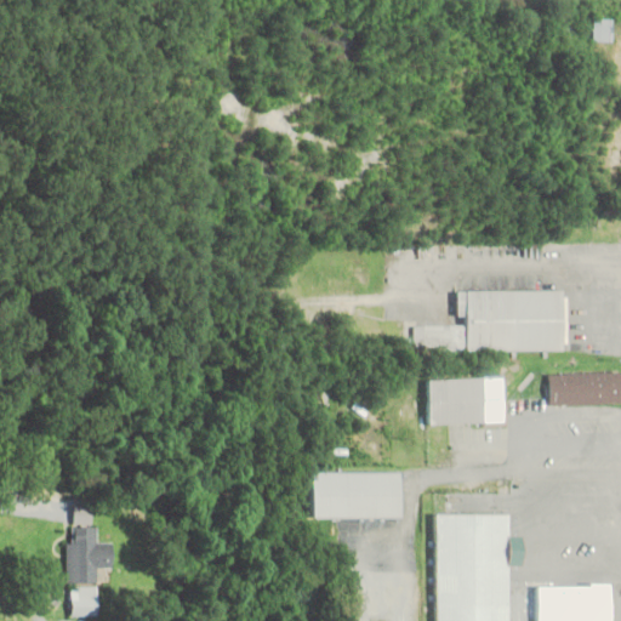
[(592,41),(610,41),(610,20),(592,20),(592,41)]
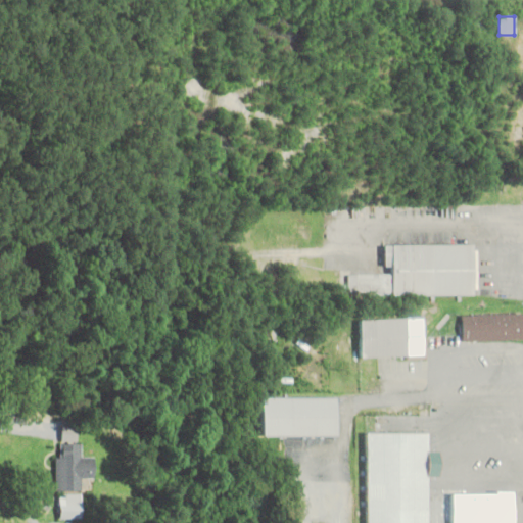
[(349,294),(475,294),(475,244),(388,244),(388,274),(349,274),(349,294)]
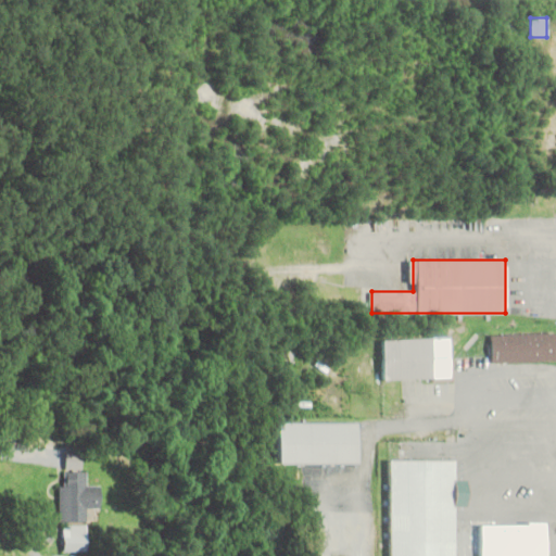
[(491,333),(491,363),(554,363),(554,333),(491,333)]
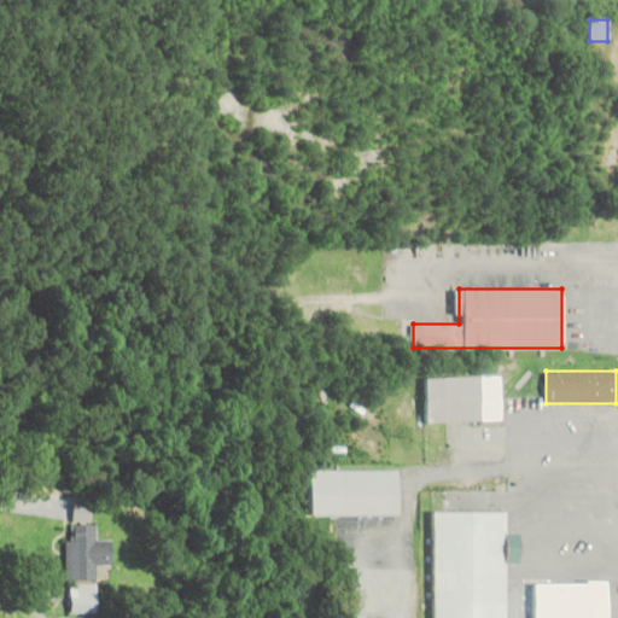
[(425,375),(426,421),(501,420),(501,375),(425,375)]
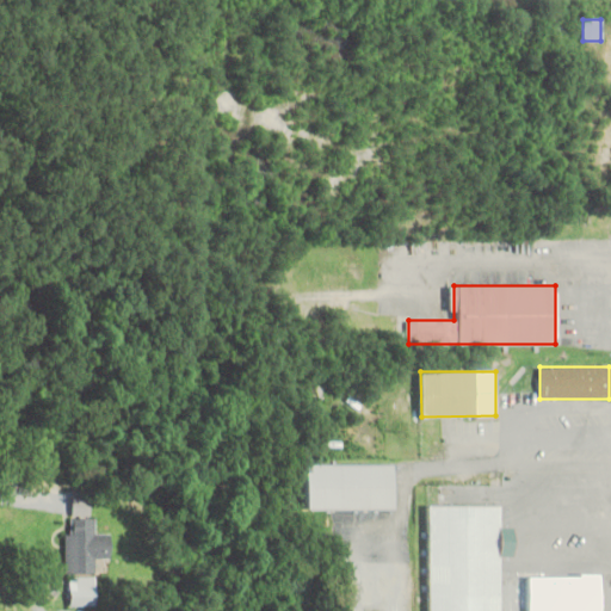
[(301,508),(394,508),(394,464),(301,464),(301,508)]
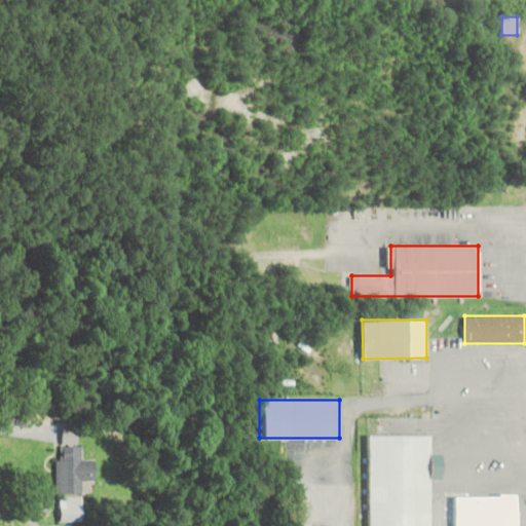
[(367,525),(429,525),(430,478),(439,478),(439,455),(430,455),(430,435),(368,435),(367,525)]
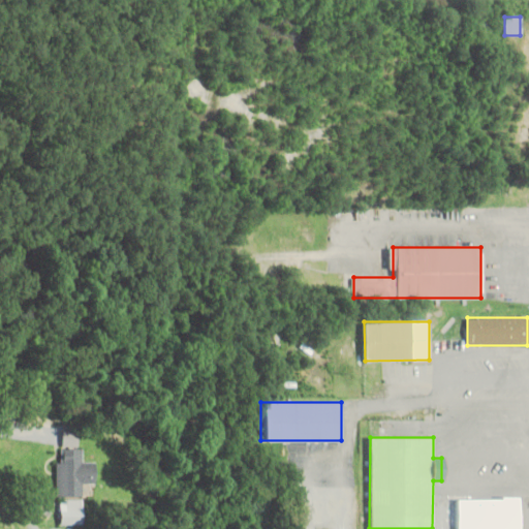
[(82,497),(83,485),(93,485),(94,460),(82,460),(83,448),(64,448),(63,459),(56,459),(55,496),(82,497)]
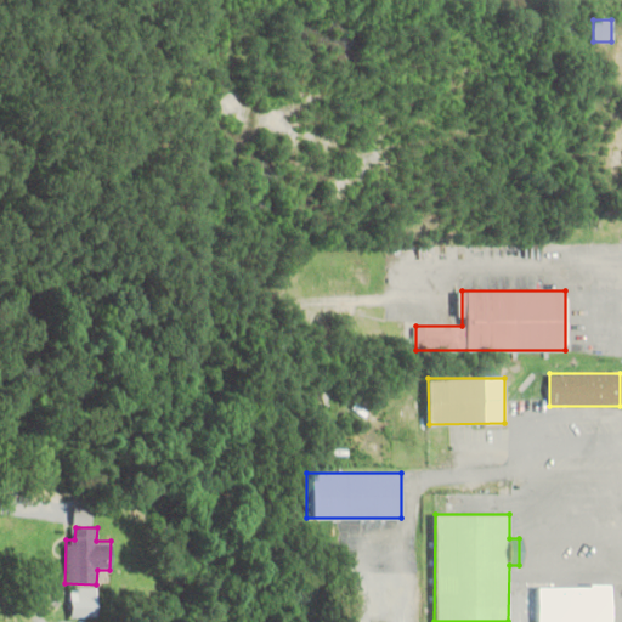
[(536,621),(610,621),(610,584),(536,584),(536,621)]
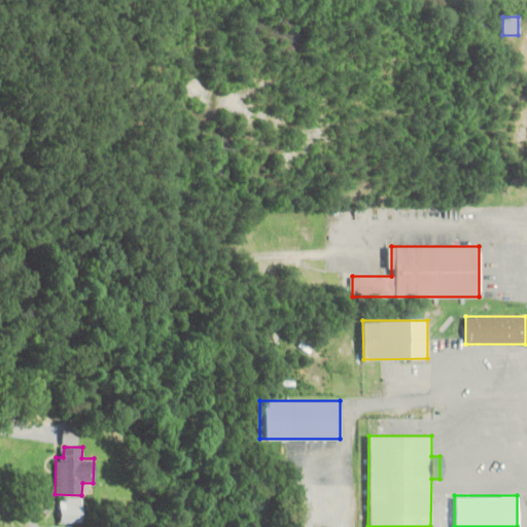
[(81,497),(60,497),(60,523),(81,523),(81,497)]
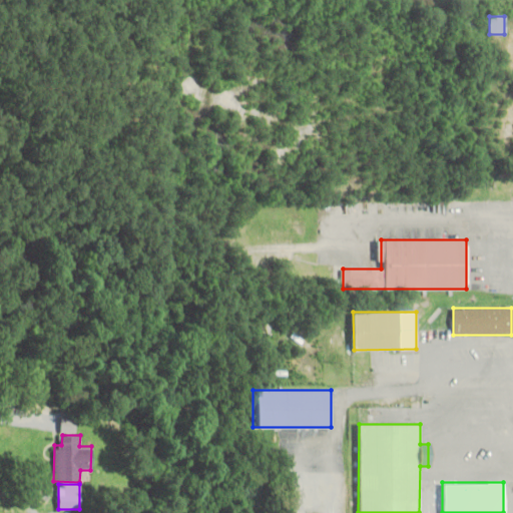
All buildings are outlined.
